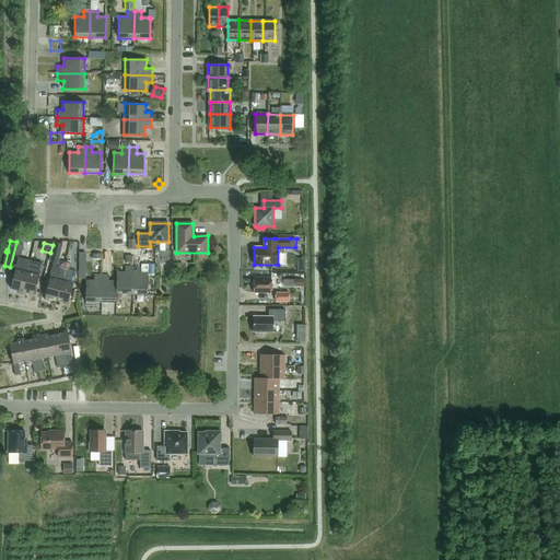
[(59,263),(63,245),(55,243),(50,260),(59,263)]
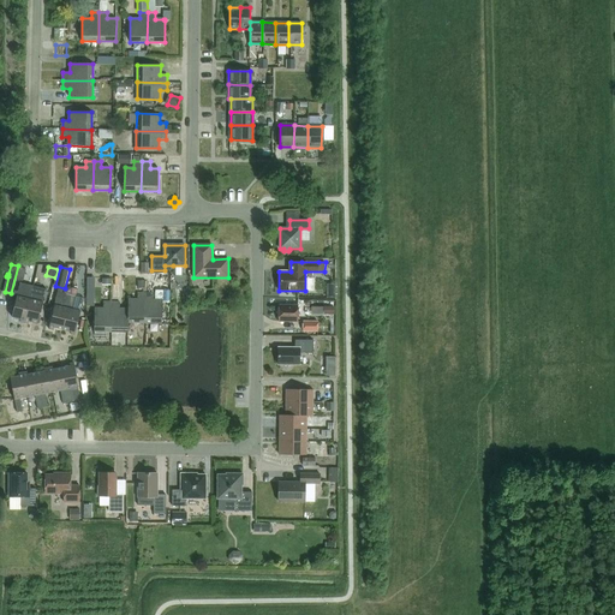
[(24,323),(33,286),(21,282),(18,292),(15,291),(12,300),(16,300),(12,317),(21,320),(21,322),(24,323)]
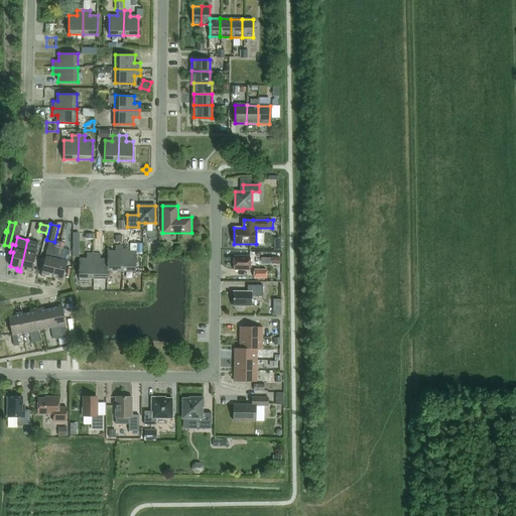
[(103,250),(103,239),(95,239),(94,254),(101,254),(101,250),(103,250)]
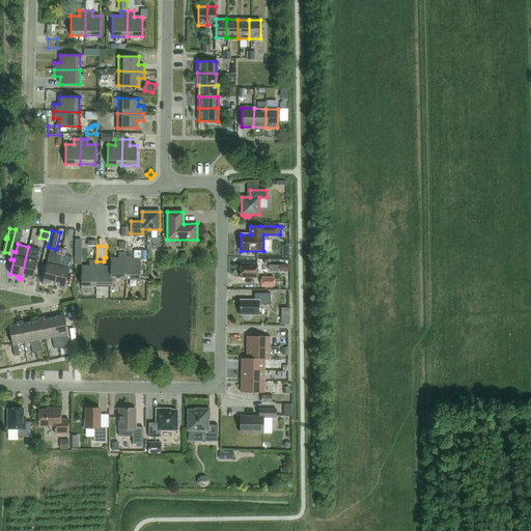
[(28,247),(21,279),(25,279),(25,277),(32,279),(33,279),(40,249),(39,249),(39,250),(28,247)]
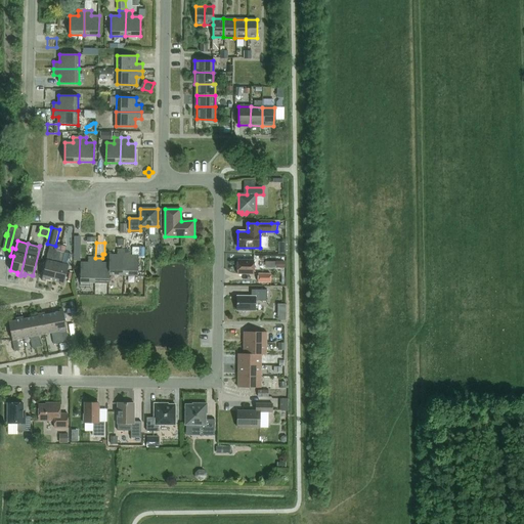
[(53,280),(60,252),(49,249),(46,260),(41,280),(42,280),(46,281),(46,278),(53,280)]
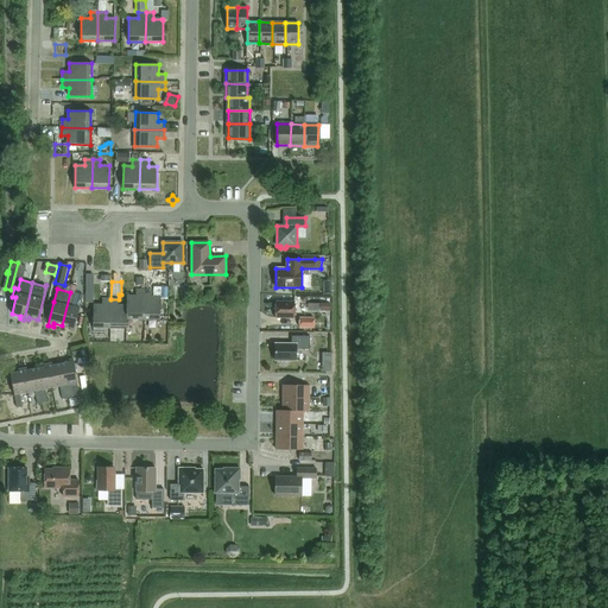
[(127,296),(127,305),(127,318),(144,320),(144,290),(135,290),(135,296),(127,296)]
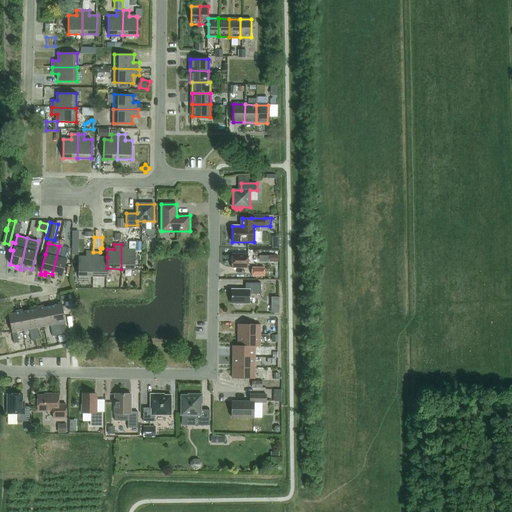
[(121,244),(121,269),(135,269),(135,251),(135,250),(129,250),(128,250),(128,244),(121,244)]
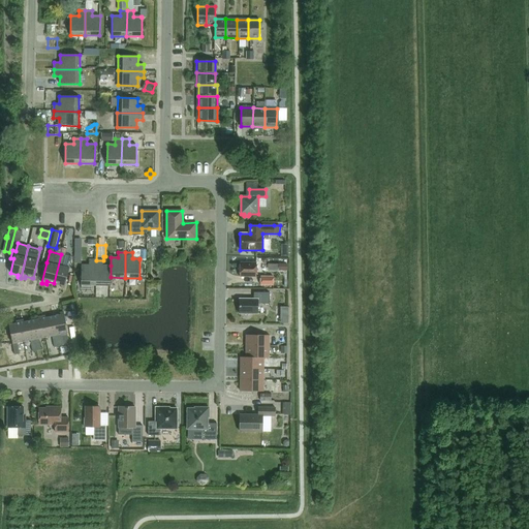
[(64,288),(69,268),(63,267),(65,255),(61,254),(54,283),(61,285),(61,287),(64,288)]
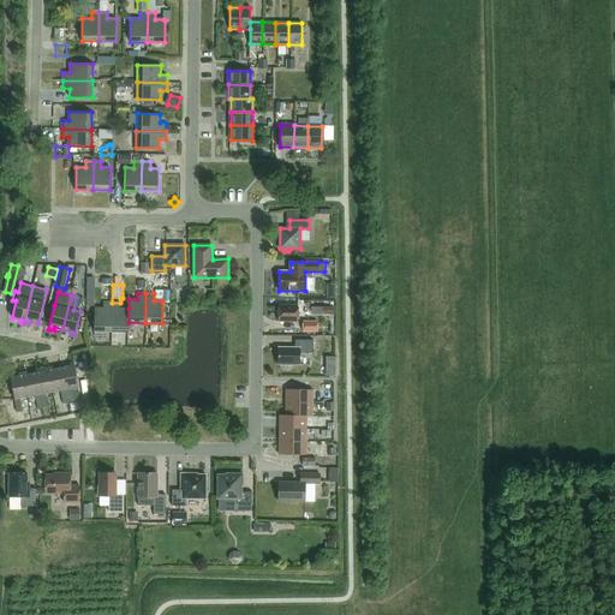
[(95,309),(94,332),(112,332),(112,303),(103,302),(103,309),(95,309)]
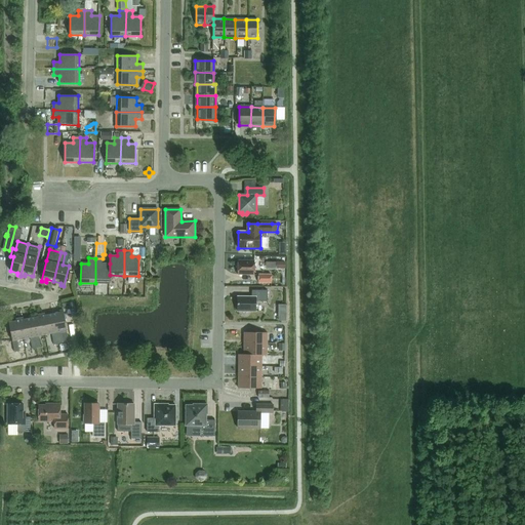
[(95,258),(95,283),(110,283),(110,275),(110,264),(103,264),(103,258),(95,258)]
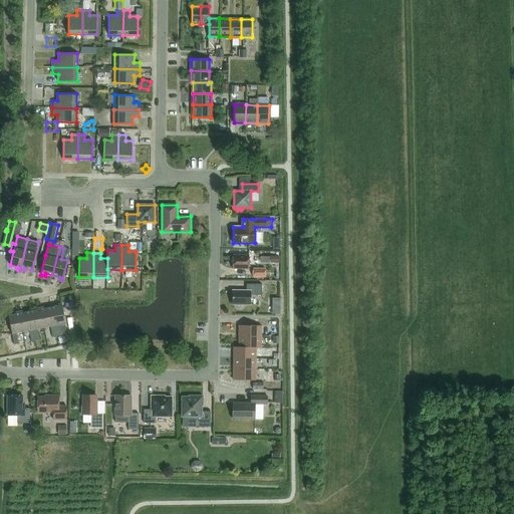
[(249,269),(249,255),(233,255),(233,269),(249,269)]
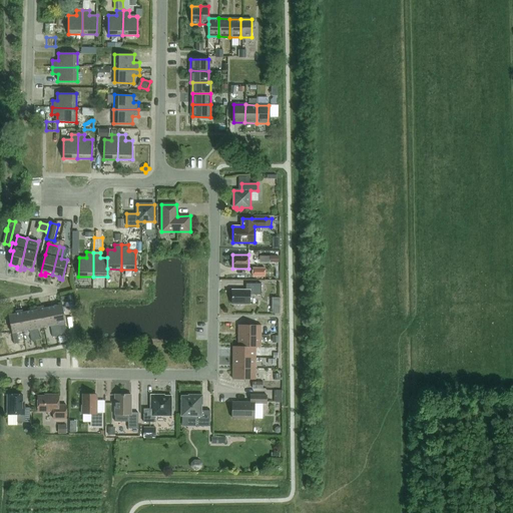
[(261,295),(261,284),(245,284),(245,290),(232,290),(231,304),(250,305),(250,295),(261,295)]
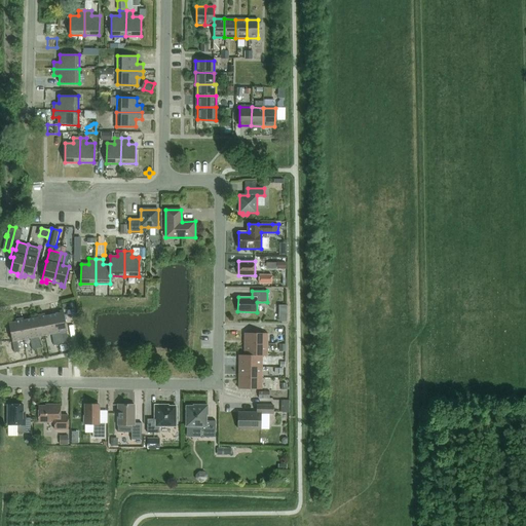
[(60,313),(52,314),(59,344),(63,343),(61,332),(67,331),(64,310),(60,311),(60,313)]
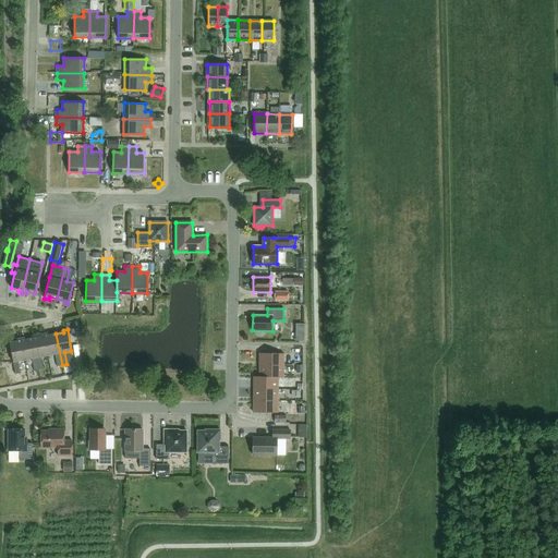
[(40,337),(33,339),(39,370),(44,368),(41,356),(48,355),(44,334),(40,335),(40,337)]
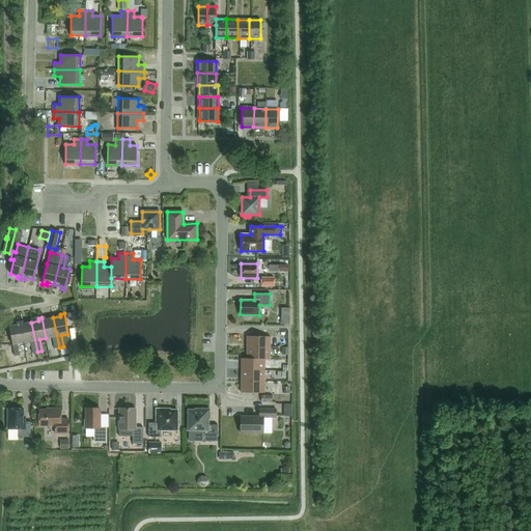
[(46,317),(42,317),(46,338),(52,337),(55,348),(59,347),(53,317),(46,319),(46,317)]
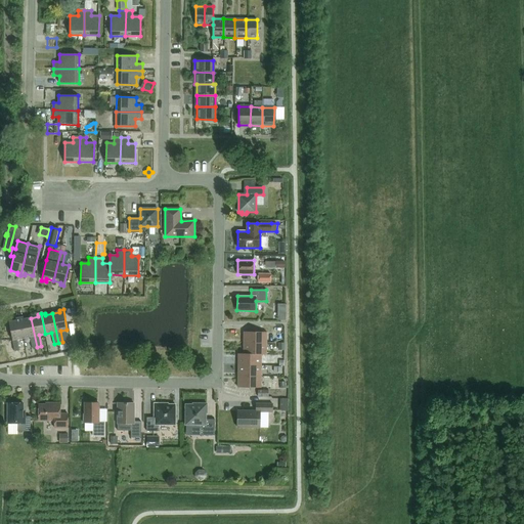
[(16,320),(9,322),(14,351),(19,351),(17,339),(24,338),(19,317),(16,318),(16,320)]
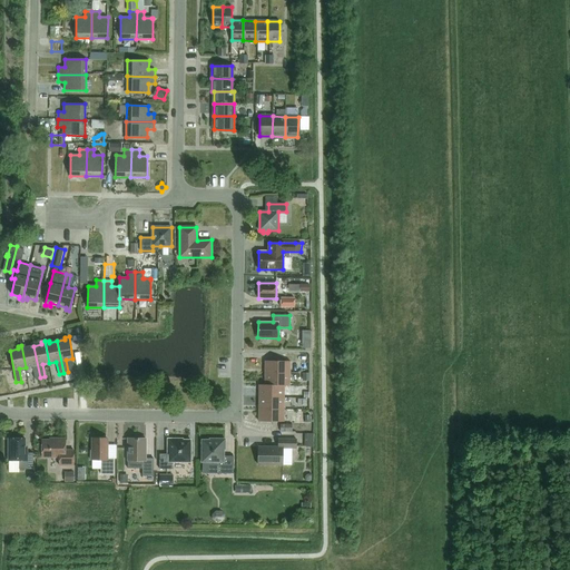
[(26,345),(21,345),(26,367),(32,366),(35,379),(40,377),(33,346),(26,347),(26,345)]
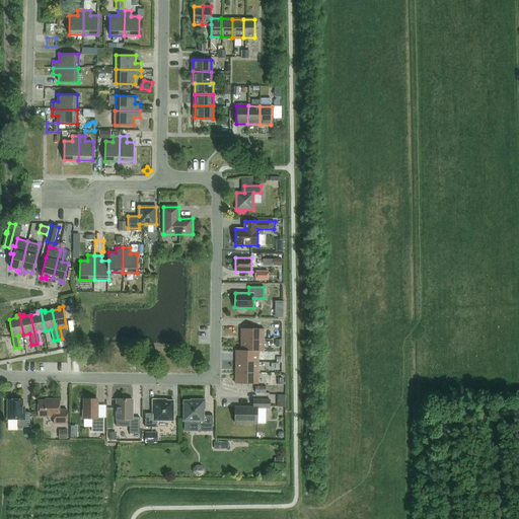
[(241,328),(241,340),(264,340),(264,328),(241,328)]
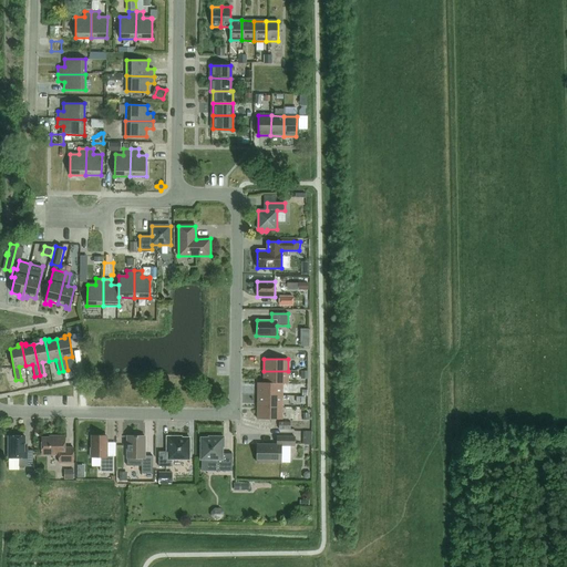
[(264,383),(282,383),(288,384),(288,371),(264,371),(264,383)]
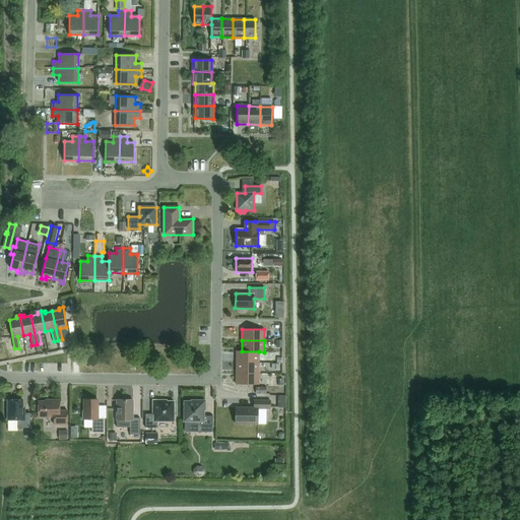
[(237,351),(237,363),(259,363),(259,351),(242,351),(237,351)]
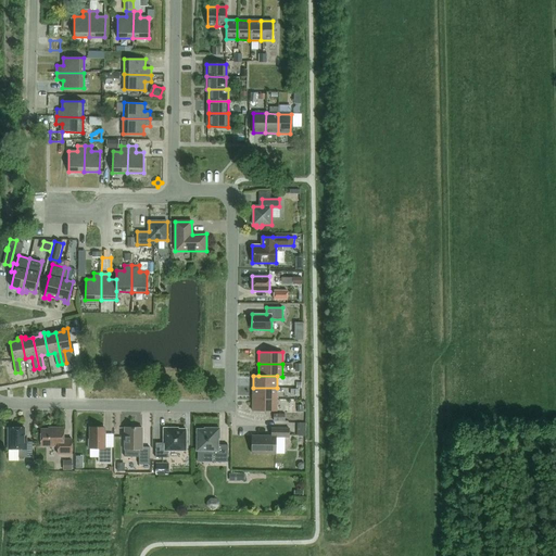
[(253,388),(253,400),(277,400),(277,388),(253,388)]
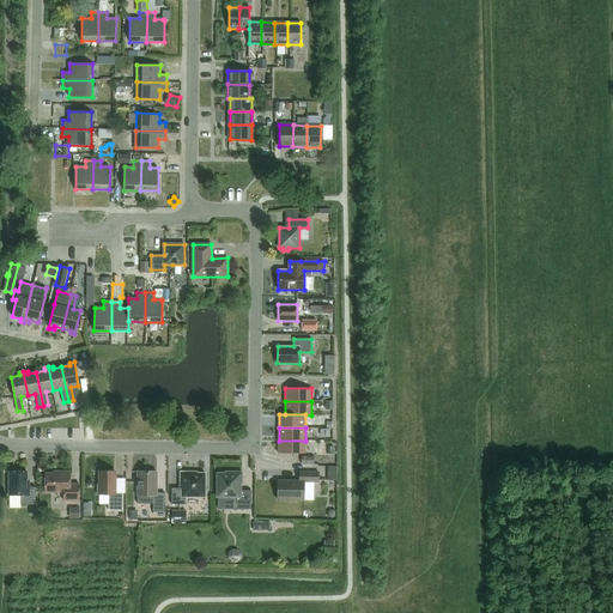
[(279,441),(278,454),(305,454),(305,441),(279,441)]
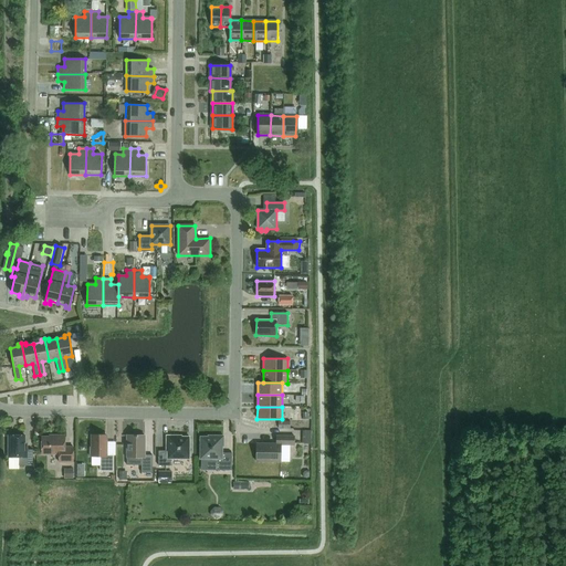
[(24,436),(8,436),(8,451),(8,458),(21,458),(21,465),(34,465),(34,449),(31,449),(31,446),(24,446),(24,436)]
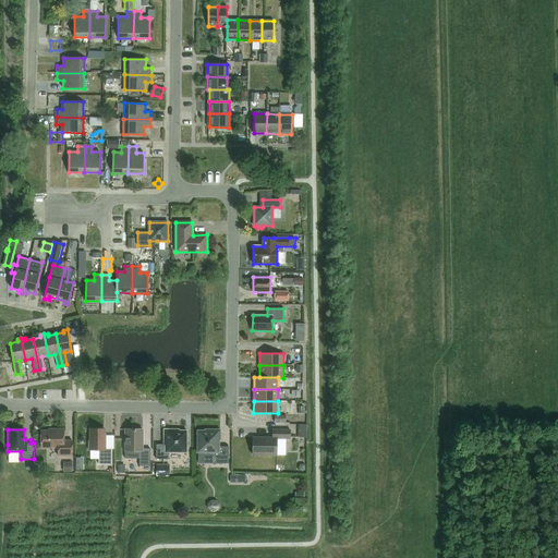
[(64,429),(55,429),(55,431),(41,431),(41,448),(58,448),(58,456),(72,456),(72,440),(63,440),(64,429)]
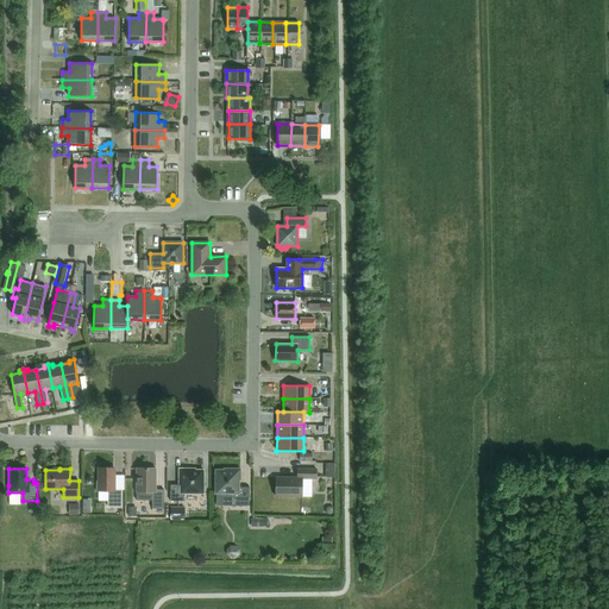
[(114,469),(99,469),(99,481),(96,481),(96,491),(108,491),(108,507),(121,507),(121,490),(114,490),(114,469)]
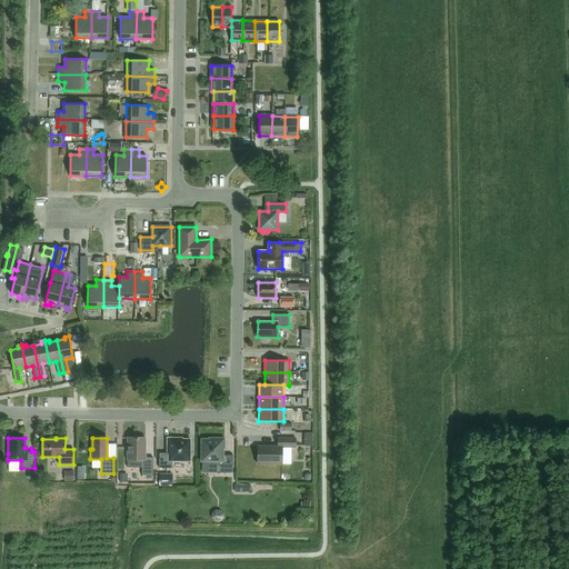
[(146,438),(128,438),(128,460),(142,460),(142,475),(153,475),(153,458),(146,458),(146,438)]
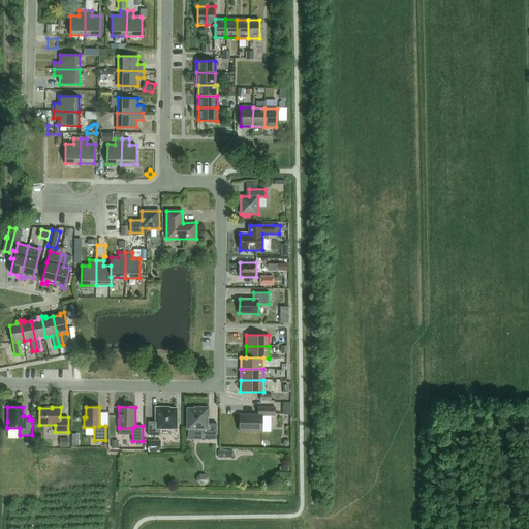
[(169,407),(155,407),(155,422),(148,422),(148,435),(159,435),(159,429),(177,429),(177,408),(169,408),(169,407)]
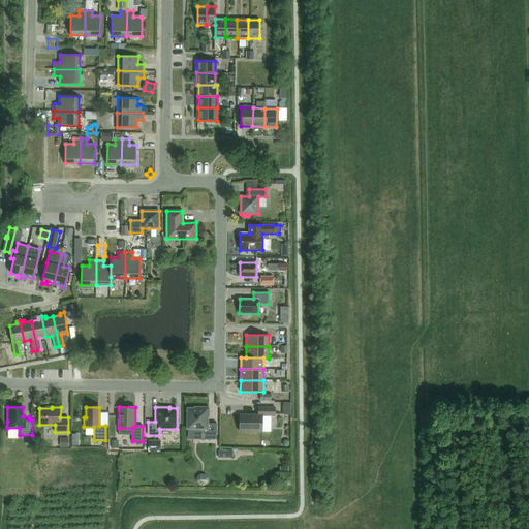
[(209,407),(194,407),(194,408),(187,408),(187,429),(203,429),(203,439),(217,439),(217,424),(208,423),(208,417),(209,417),(209,407)]
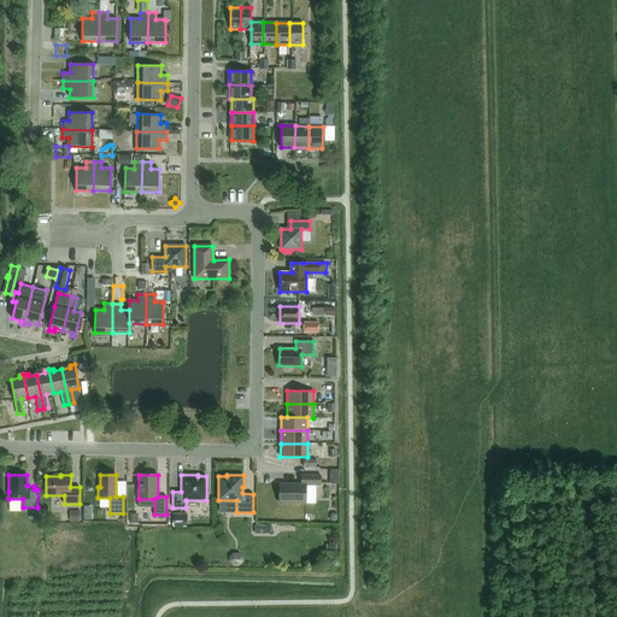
[(321,475),(301,475),(301,485),(280,483),(280,503),(306,504),(306,486),(321,486),(321,475)]
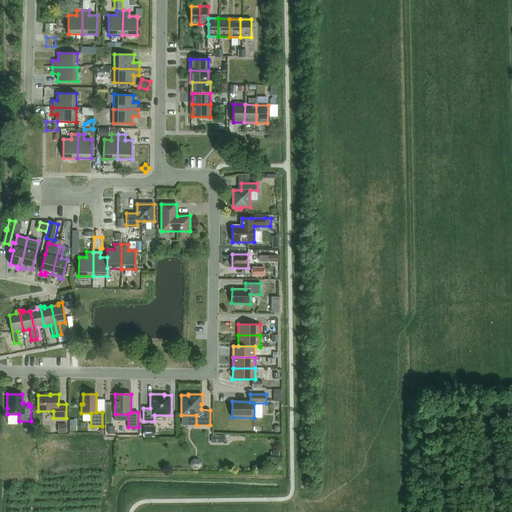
[(58,431),(66,431),(66,422),(58,422),(58,431)]
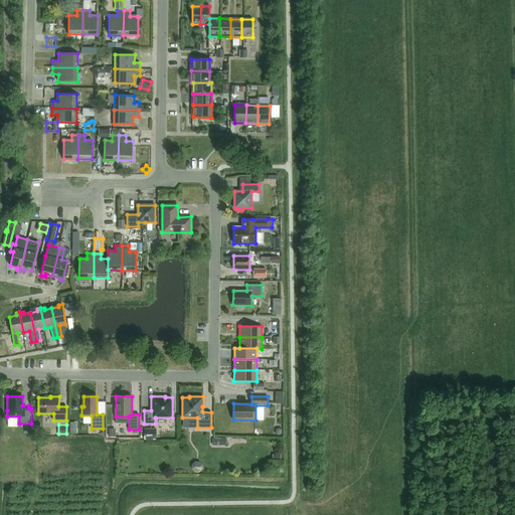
[(144,439),(156,439),(157,430),(144,430),(144,439)]
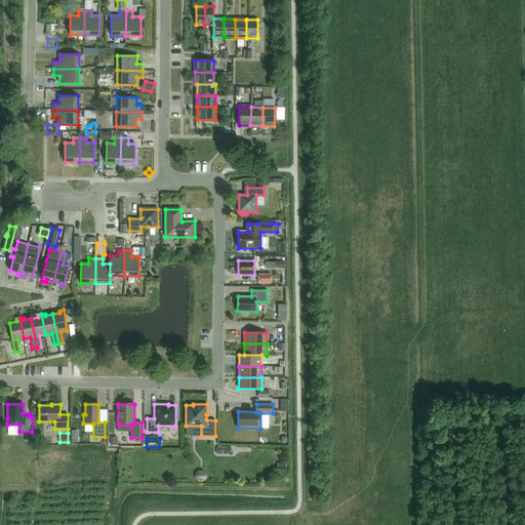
[(204,471),(199,471),(195,475),(195,478),(198,481),(204,481),(207,478),(207,475),(204,471)]
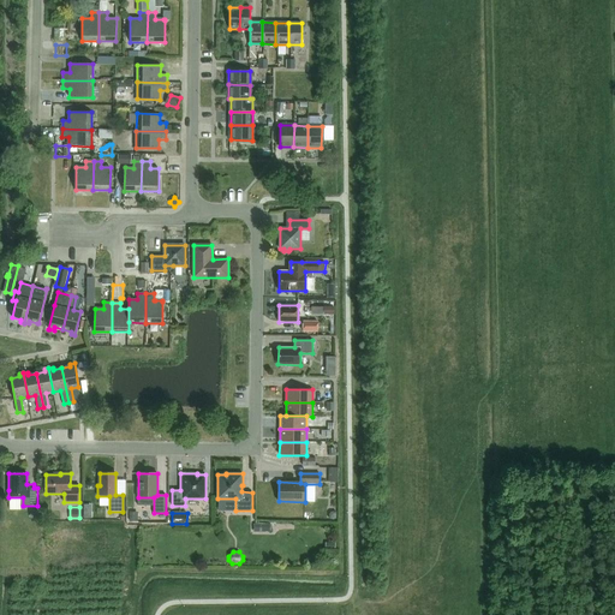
All buildings are outlined.
